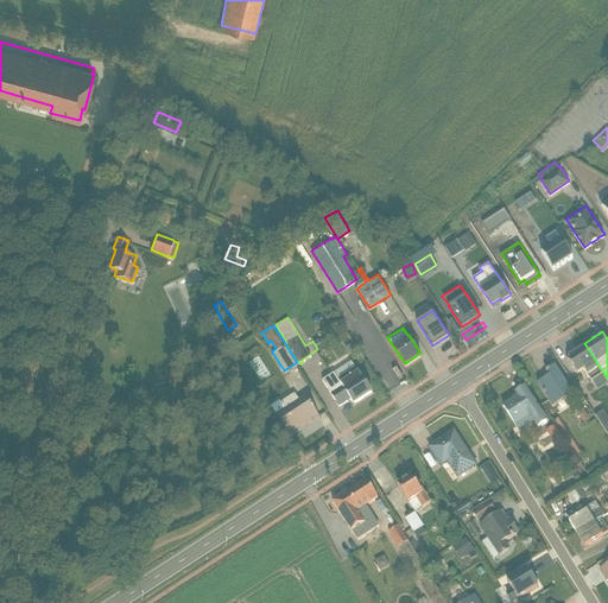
[(607,379),(607,378),(584,343),(567,355),(578,372),(584,368),(587,372),(591,379),(593,378),(597,386),(607,379)]
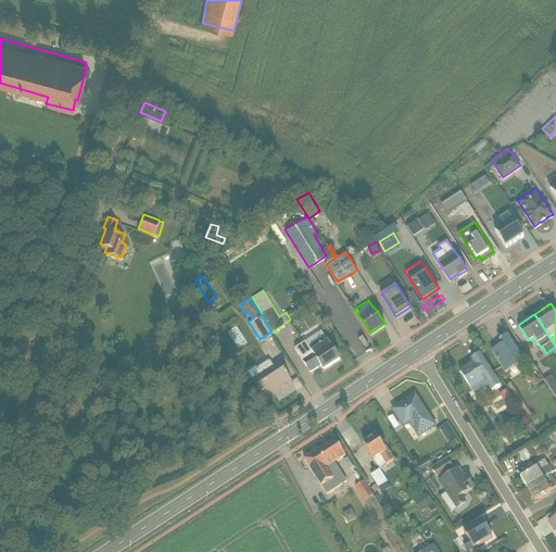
[(324,367),(340,356),(321,328),(305,338),(305,339),(294,346),(310,369),(320,362),(324,367)]
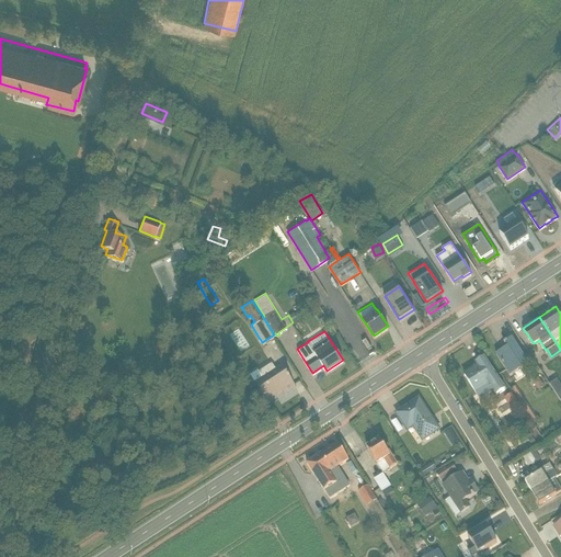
[(511,374),(528,362),(512,336),(504,341),(506,344),(496,351),(511,374)]
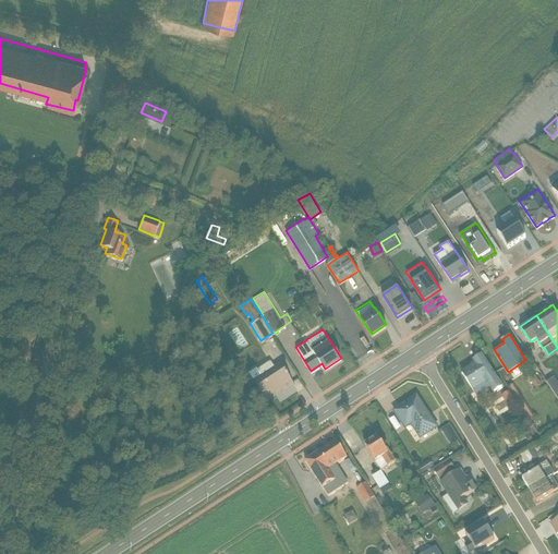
[(494,390),(502,385),(482,353),(474,358),(475,360),(461,370),(477,394),(490,385),(494,390)]
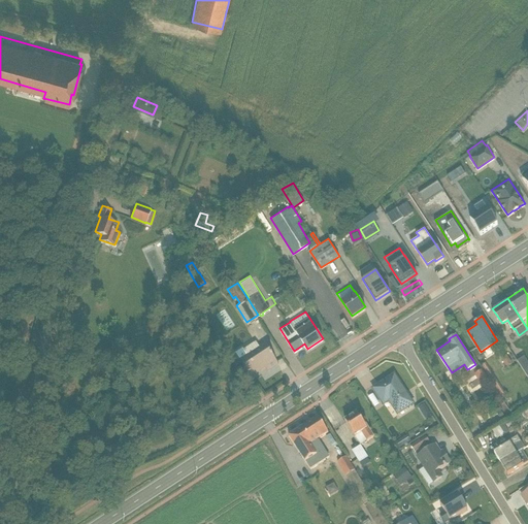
[(267,367),(278,360),(264,339),(259,344),(256,338),(244,346),(243,344),(241,346),(235,350),(235,351),(234,352),(237,358),(239,356),(251,373),(265,364),(267,367)]
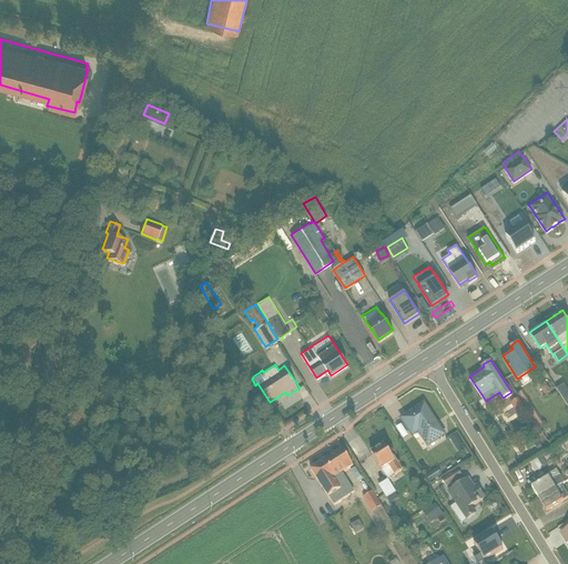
[(539,383),(545,393),(551,389),(545,379),(539,383)]
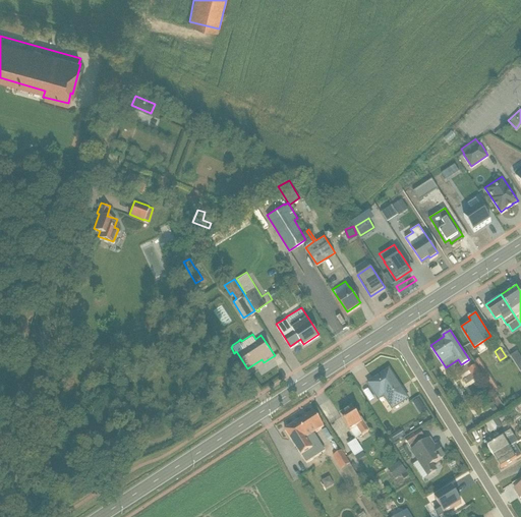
[(520,355),(517,349),(510,353),(520,369),(520,355)]
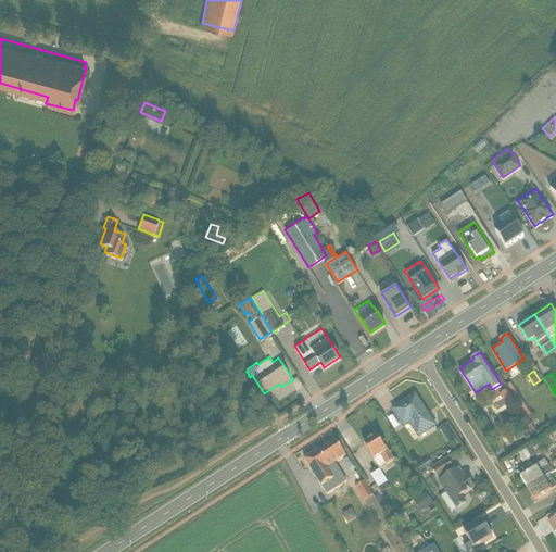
[(528,415),(532,412),(512,380),(507,384),(528,415)]
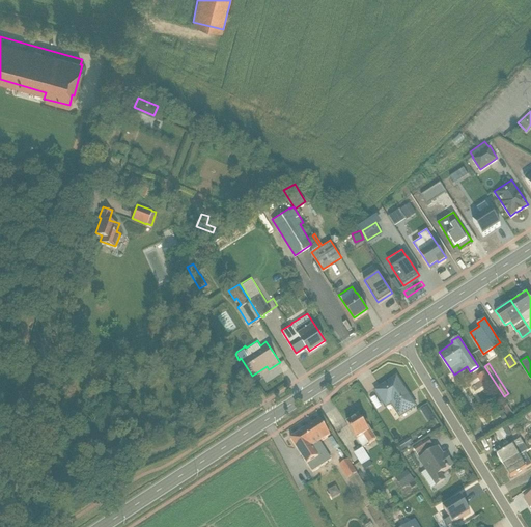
[(477,373),(484,385),(492,380),(485,368),(477,373)]
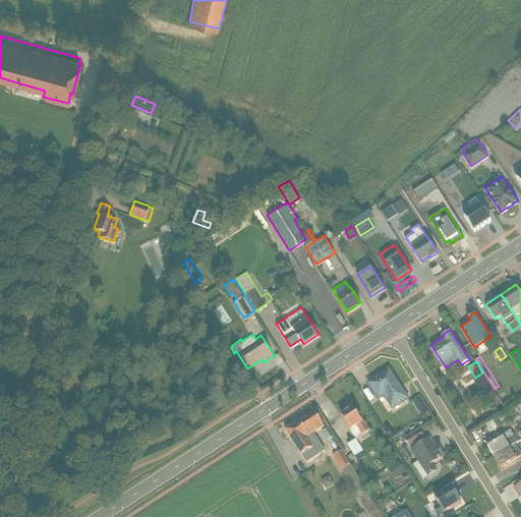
[(391,407),(408,396),(389,366),(368,381),(379,397),(384,395),(391,407)]
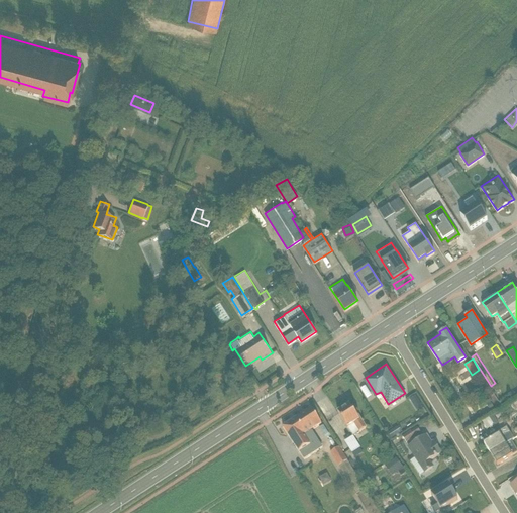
[(360,386),(367,396),(372,393),(365,383),(360,386)]
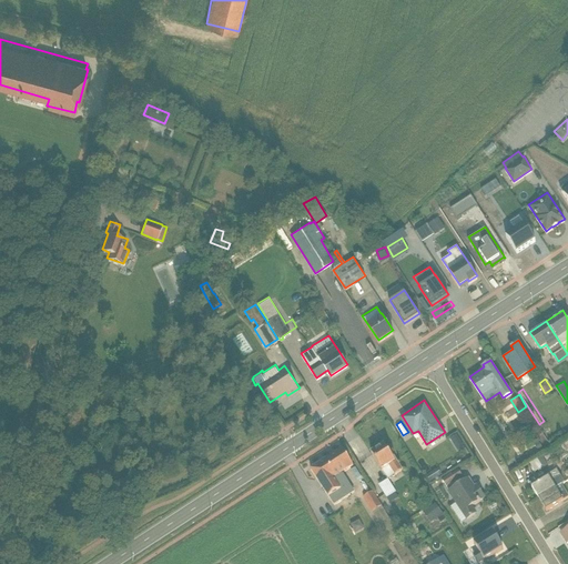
[(457,447),(464,443),(457,431),(450,435),(457,447)]
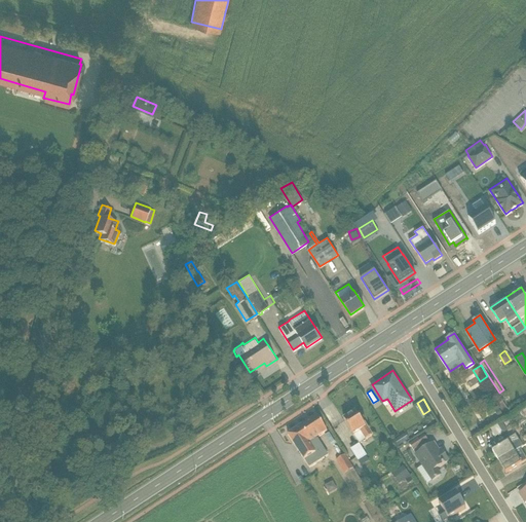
[(366,437),(373,432),(362,415),(360,416),(355,410),(344,417),(359,440),(350,446),(359,458),(366,452),(359,441),(365,437),(366,437)]
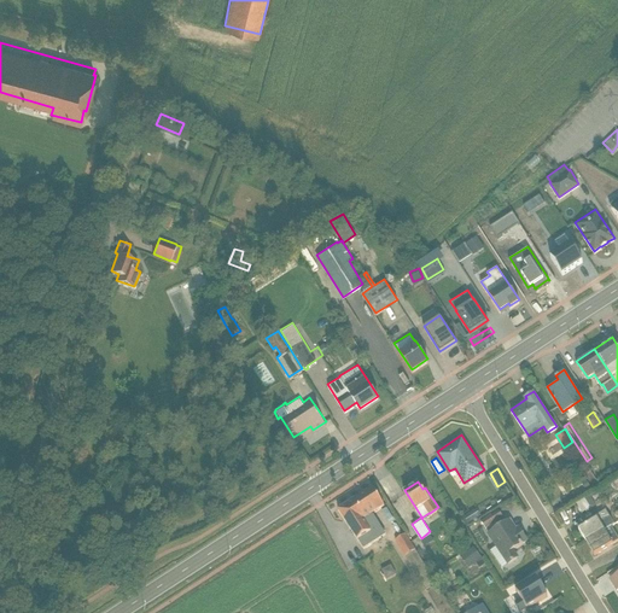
[(384,502),(372,484),(338,506),(363,546),(385,531),(372,511),(384,502)]
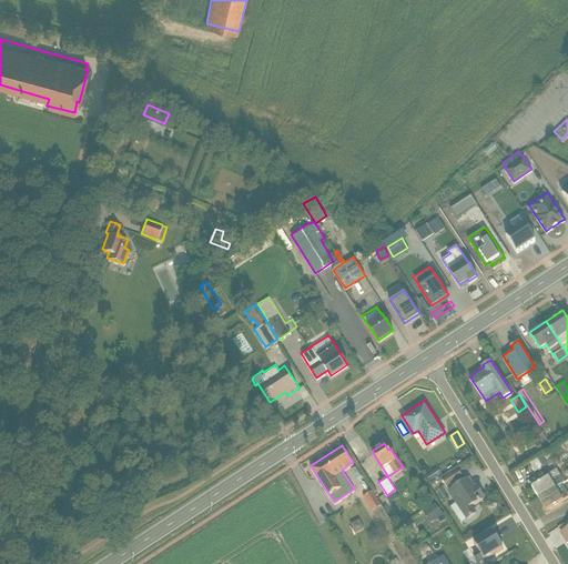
[(429,479),(442,471),(437,465),(426,473),(429,479)]
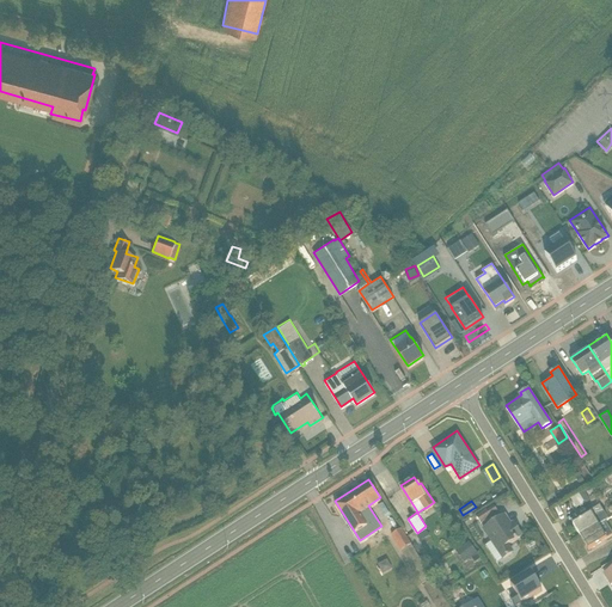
[(481,521),(497,508),(493,502),(485,507),(485,506),(475,513),(481,521)]
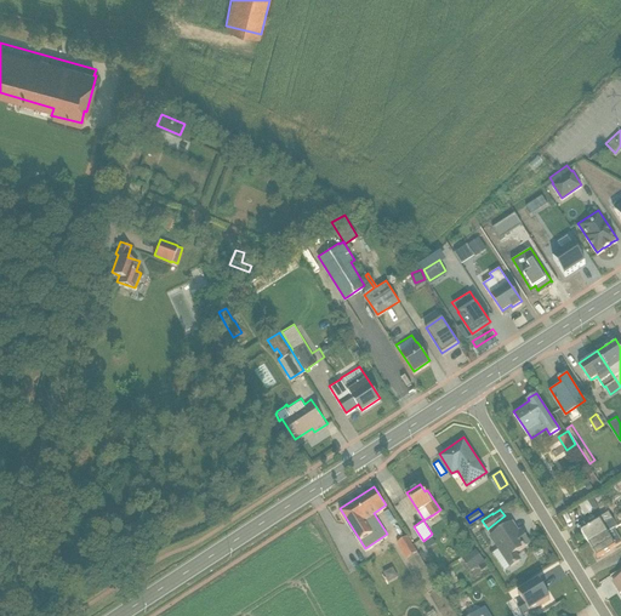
[(581,529),(588,541),(614,525),(620,520),(620,509),(613,515),(609,509),(598,515),(599,518),(581,529)]
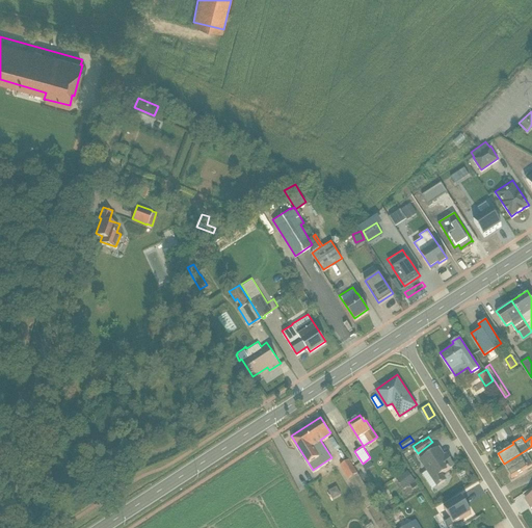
[(422,472),(431,486),(446,477),(442,471),(453,463),(446,452),(444,453),(439,446),(420,458),(426,469),(422,472)]
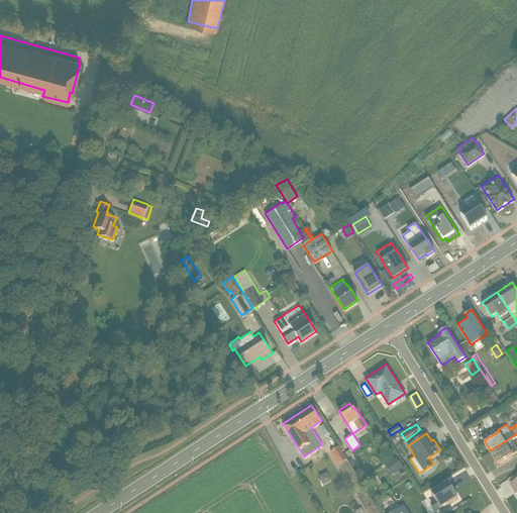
[(497,462),(516,449),(516,446),(511,437),(490,450),(497,462)]
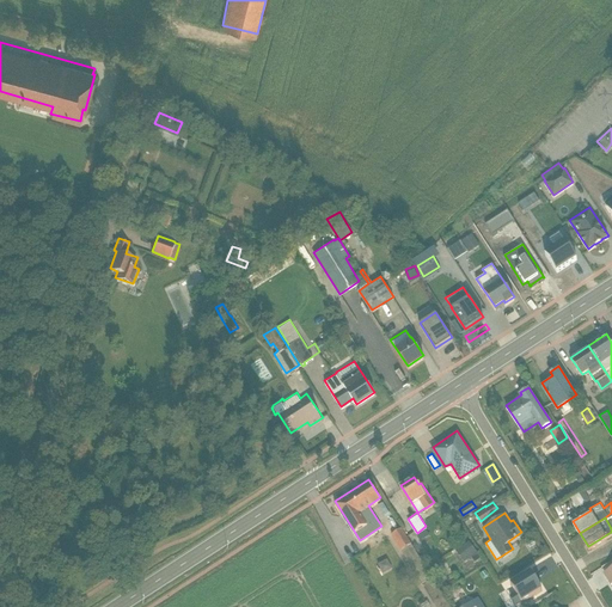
[(421,581),(430,575),(401,526),(391,532),(421,581)]
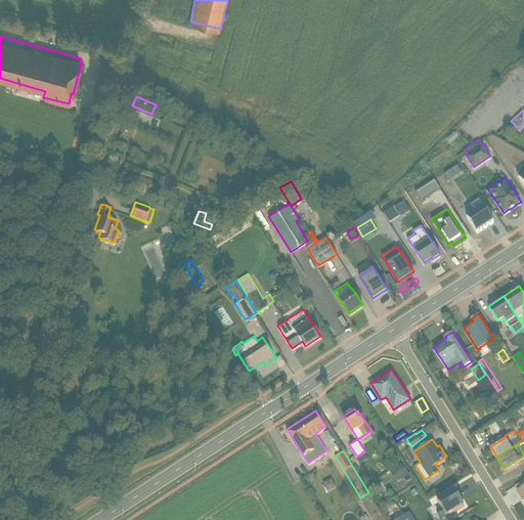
[(406,480),(411,476),(401,462),(390,470),(397,479),(403,475),(406,480)]
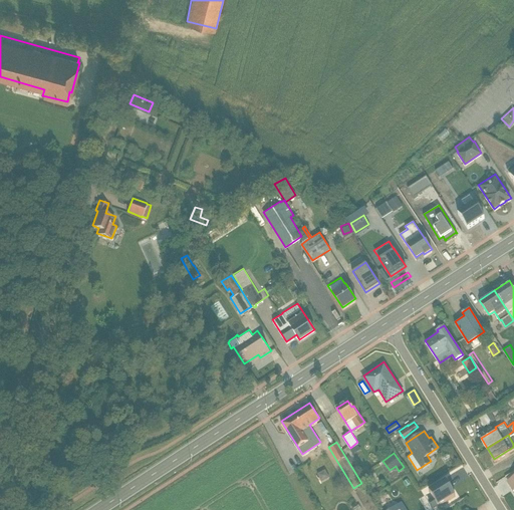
[(434,506),(455,494),(446,478),(429,488),(434,496),(429,499),(434,506)]
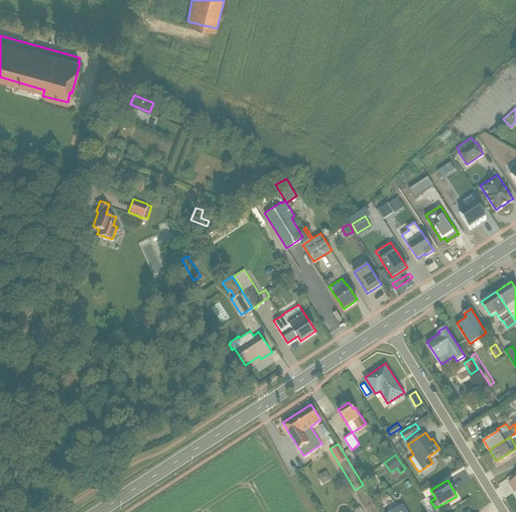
[(409,511),(403,501),(386,511),(409,511)]
